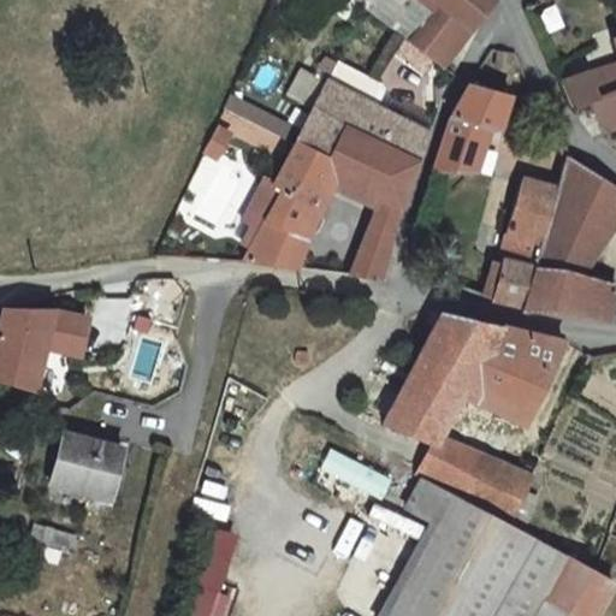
[(355,0),(374,15),(386,0),(355,0)]
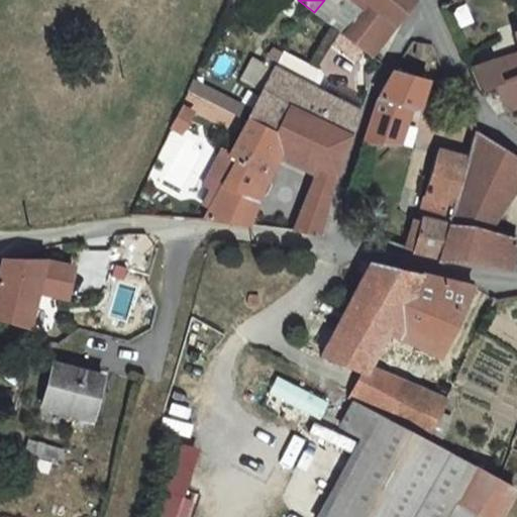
[(360,0),(364,2),(392,24),(410,1),(409,0),(360,0)]
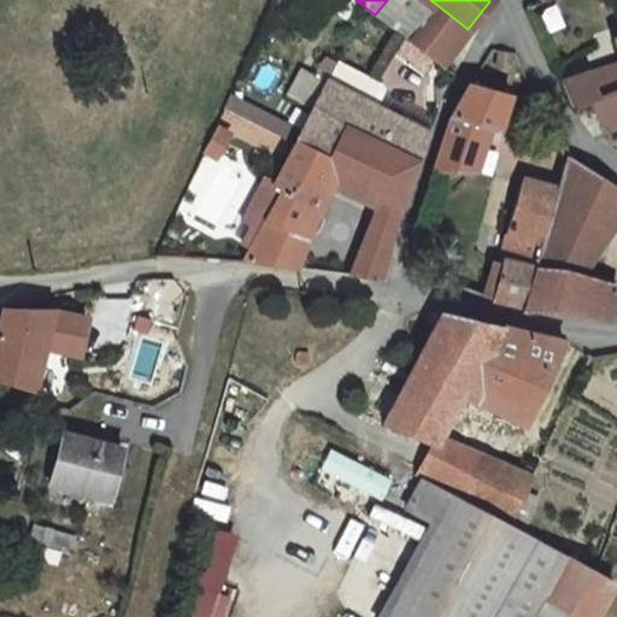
[(406,39),(440,66),(451,52),(468,29),(434,3),(406,39)]
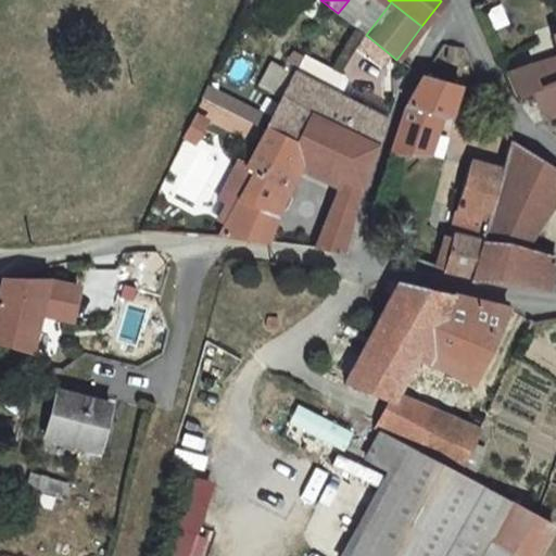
[(541,87),(555,80),(555,52),(530,62),(541,87)]
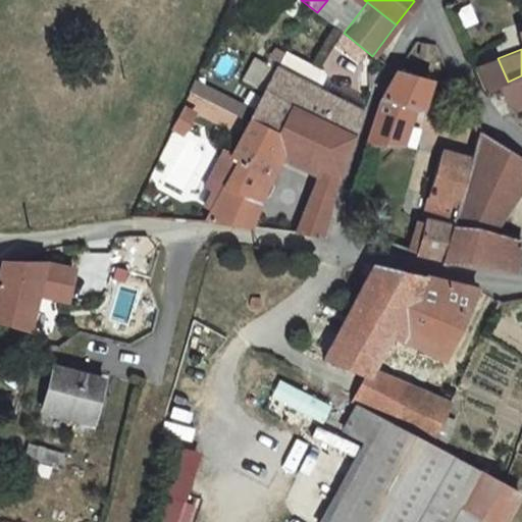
[(508,82),(498,58),(471,67),(483,92),(498,86),(508,82)]
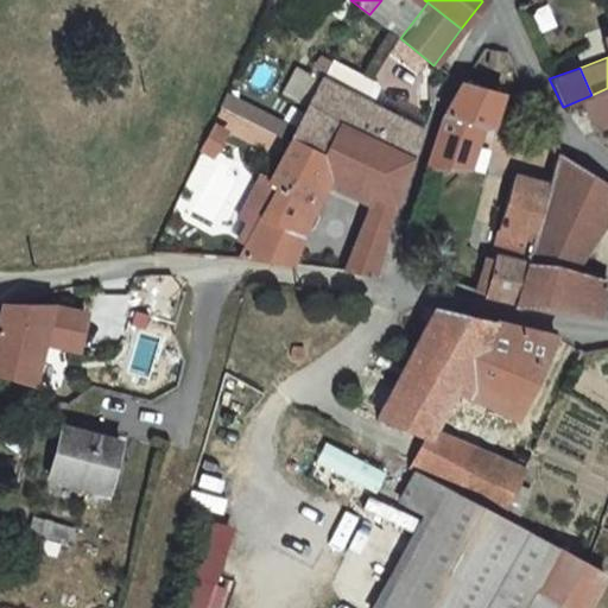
[(363,94),(327,71),(289,139),(328,165),(353,126),(362,99),(363,94)]
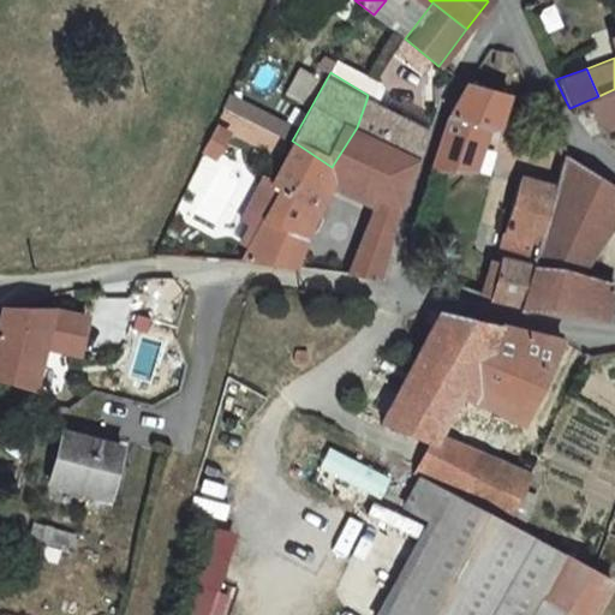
[(465,85),(453,103),(433,173),(471,173),(473,157),(482,126),(494,130),(502,95),(465,85)]
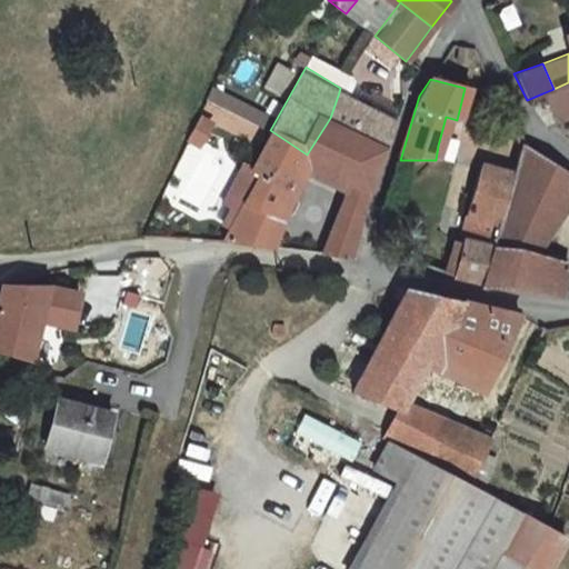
[(542,93),(553,123),(568,117),(568,82),(553,89),(542,93)]
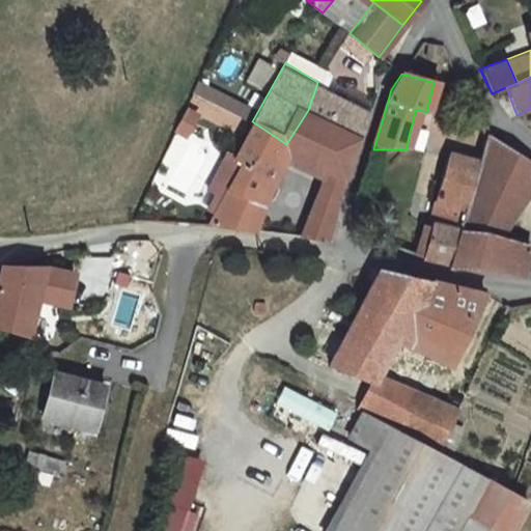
[(286,144),(281,154),(344,184),(367,114),(316,86),(308,110),(286,144)]
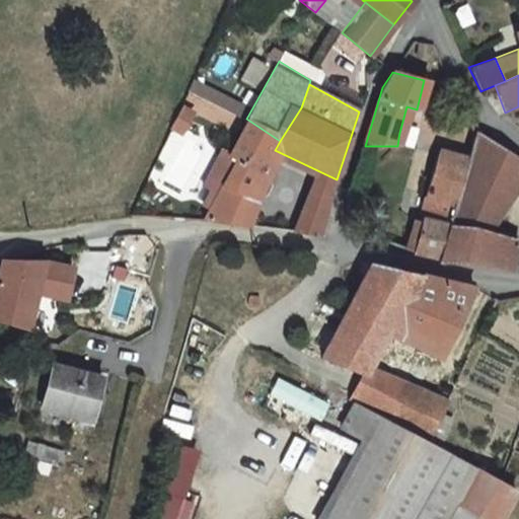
[(328,208),(337,179),(275,150),(280,141),(246,119),(228,152),(236,157),(206,222),(318,237),(328,208)]
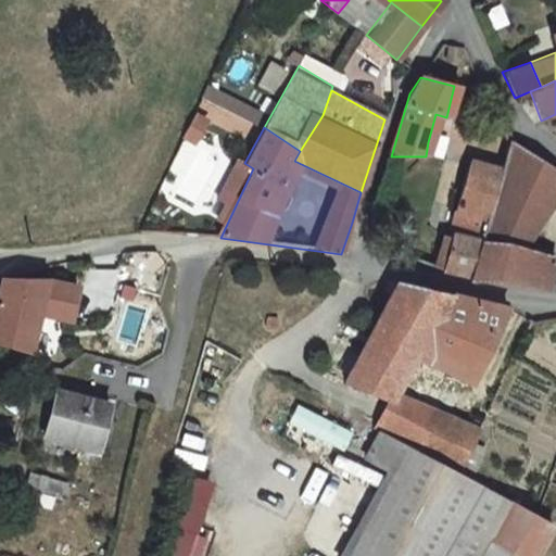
[(472,282),(547,292),(548,288),(552,261),(519,250),(555,192),(555,171),(514,142),(506,135),(498,167),(488,217),(482,240),(474,278),(472,282)]
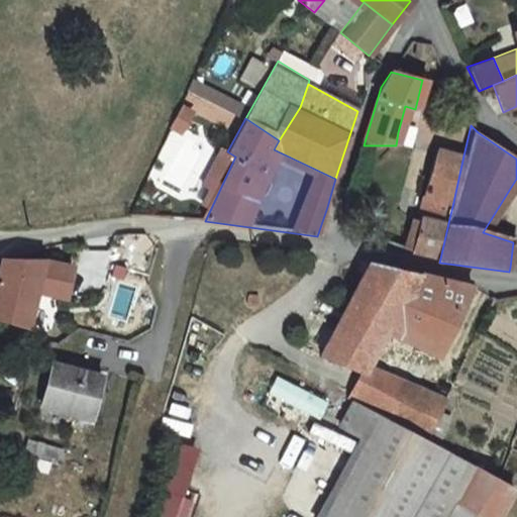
[(435,148),(424,194),(426,194),(453,202),(463,156),(435,148)]
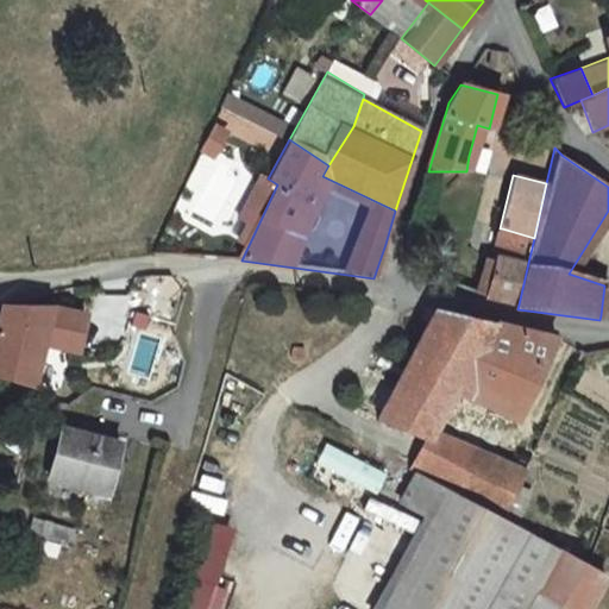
[(534,238),(502,228),(496,257),(528,263),(534,238)]
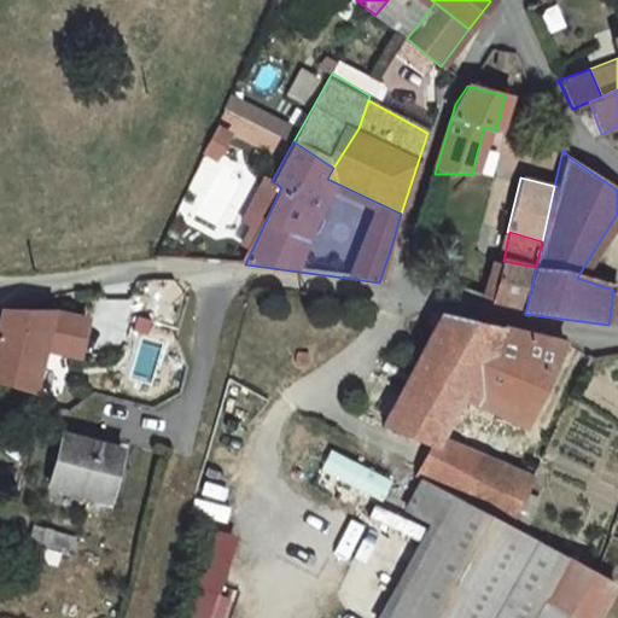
[(502,260),(494,299),(526,309),(536,267),(503,261),(502,260)]
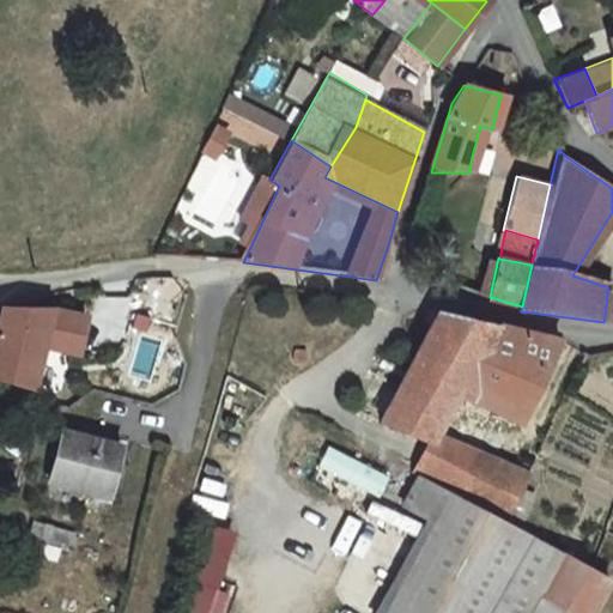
[(52,316),(2,313),(0,322),(0,380),(36,395),(37,392),(52,316)]
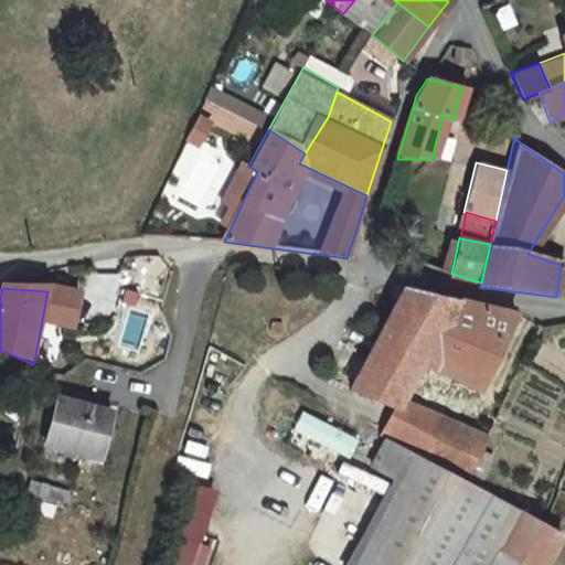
[(403,289),(350,388),(396,409),(403,397),(426,352),(473,373),(469,383),(481,390),(515,315),(472,302),(429,294),(418,291),(403,289)]
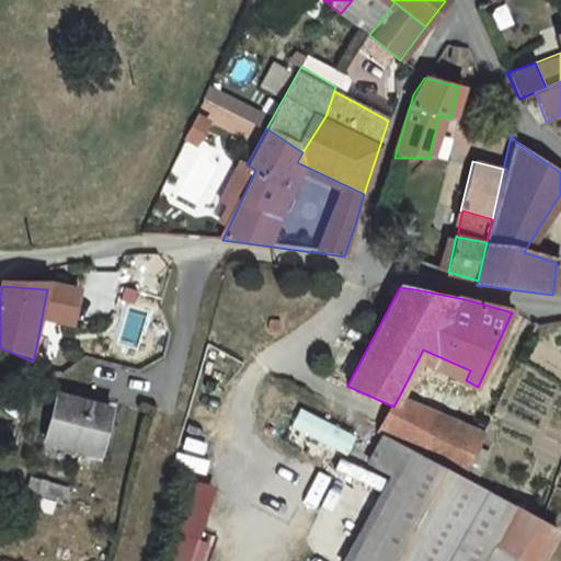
[(47,289),(34,358),(61,364),(77,297),(47,289)]
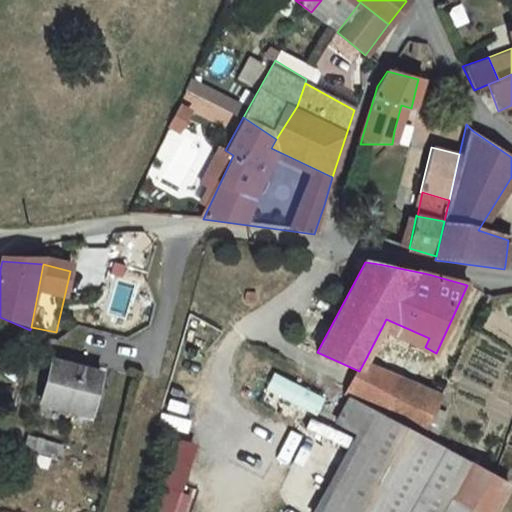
[(39,401),(88,410),(95,368),(46,359),(39,401)]
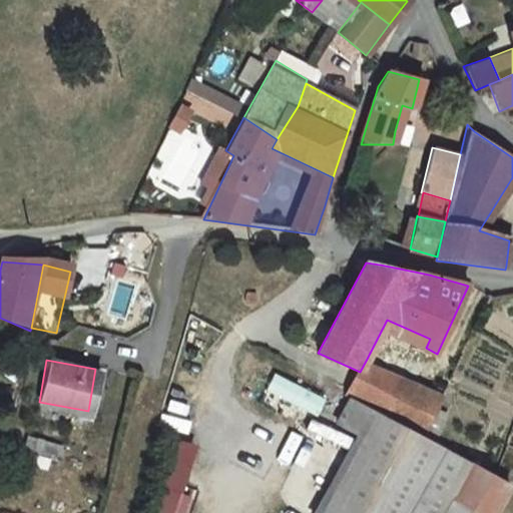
[(356,401),(424,439),(442,400),(366,361),(360,372),(348,396),(356,401)]
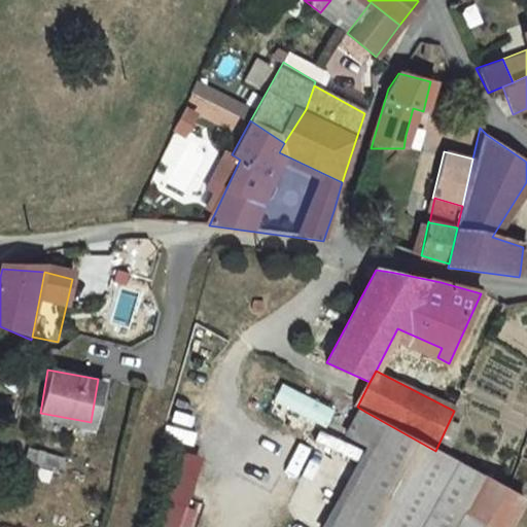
[(268,380),(258,403),(327,429),(337,405),(268,380)]
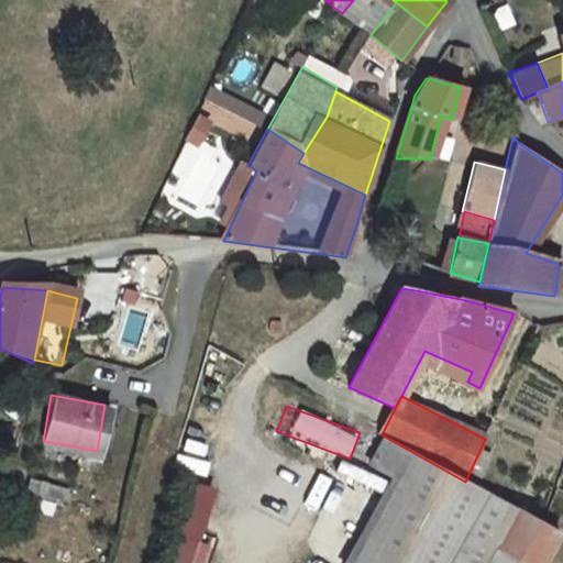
[(525,562),(544,562),(558,536),(545,529),(465,482),(390,440),(377,465),(401,478),(355,562),(486,562),(496,547),(525,562)]
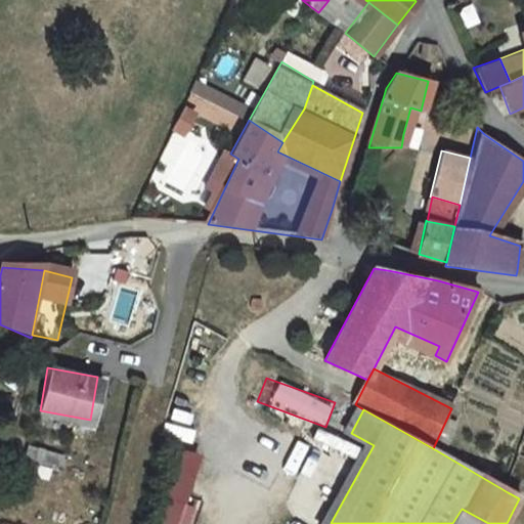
[(192,523),(199,507),(168,497),(160,523),(192,523)]
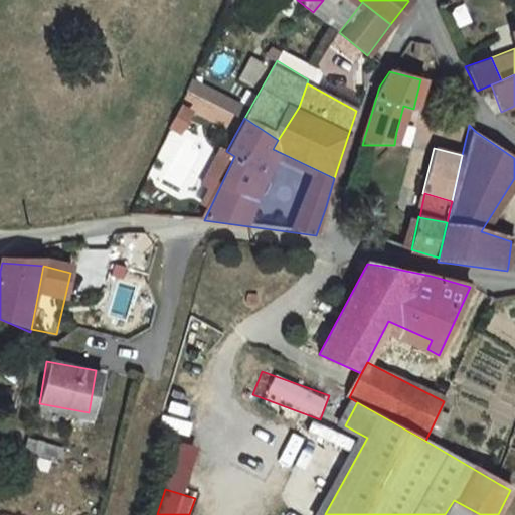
[(480,514),(454,500),(445,514),(480,514)]
